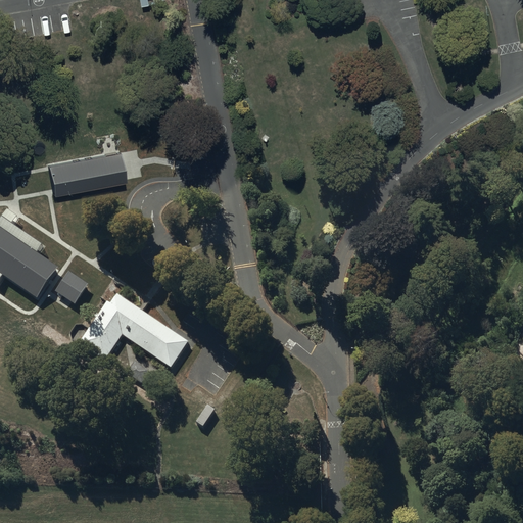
[(48,163),(54,194),(126,180),(120,149),(48,163)]
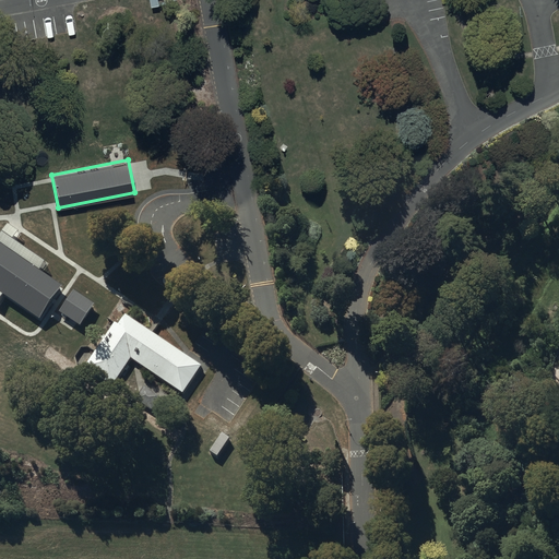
[(0,306),(6,298),(42,322),(62,290),(38,274),(44,266),(1,237),(0,238),(0,306)]
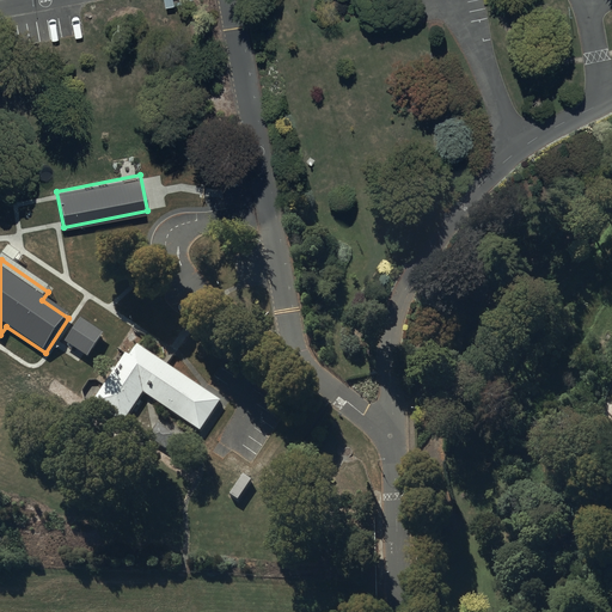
[(79,317),(62,341),(87,357),(103,334),(79,317)]
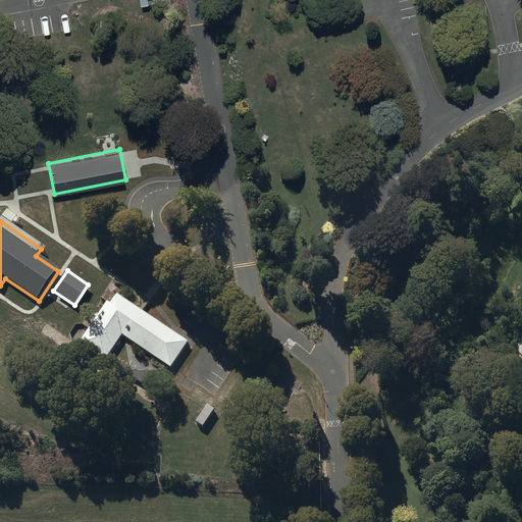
[(80,340),(85,343),(83,346),(105,361),(122,336),(170,369),(189,341),(113,290),(80,340)]
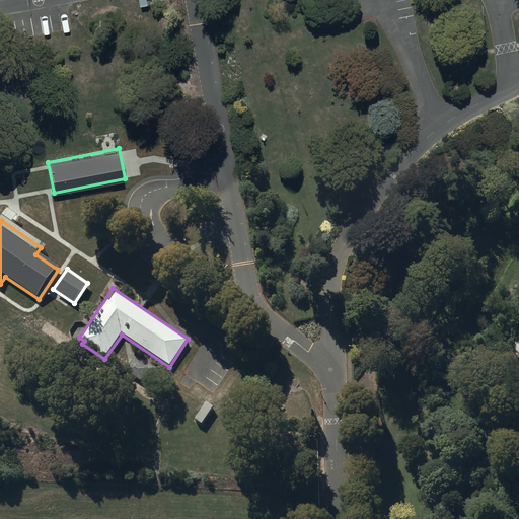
[(134,359),(126,372),(141,381),(149,369),(134,359)]
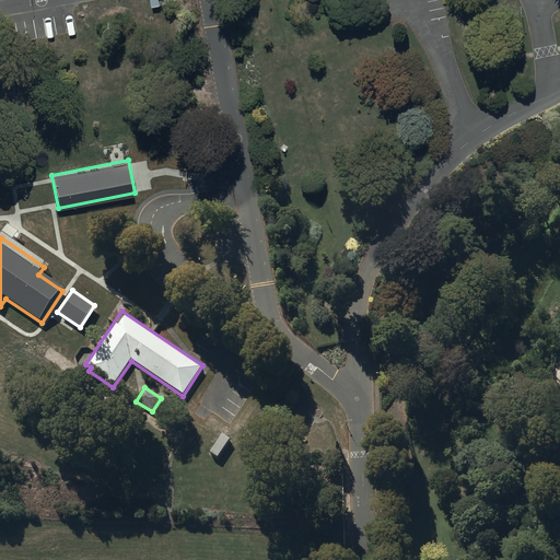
All buildings are outlined.
